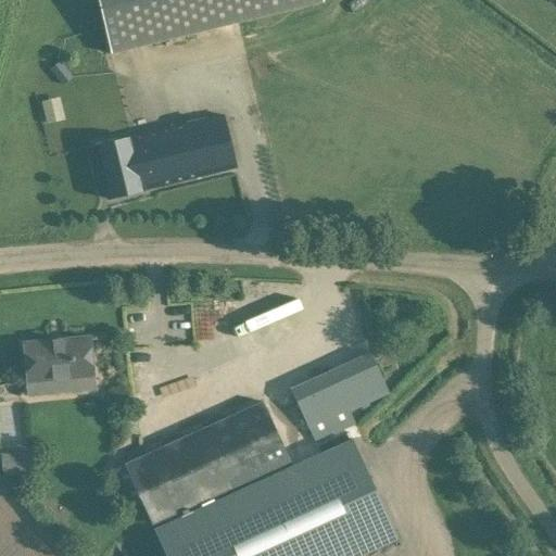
[(96,0),(110,55),(323,2),(321,0),(96,0)]
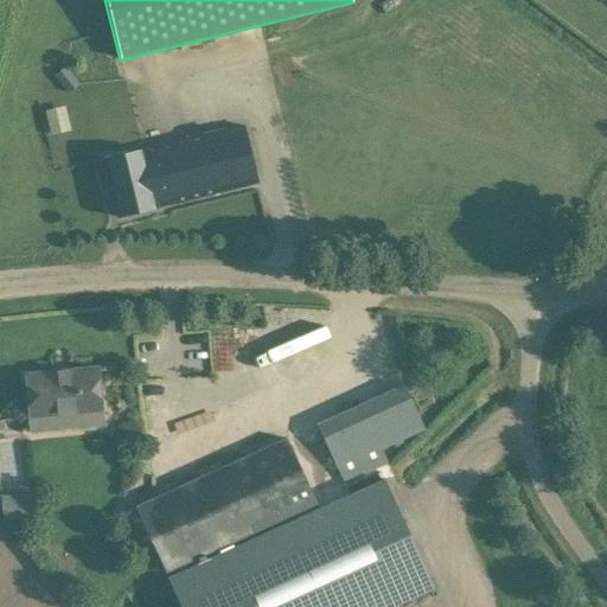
[(55,75),(68,93),(80,84),(68,69),(65,66),(55,75)]
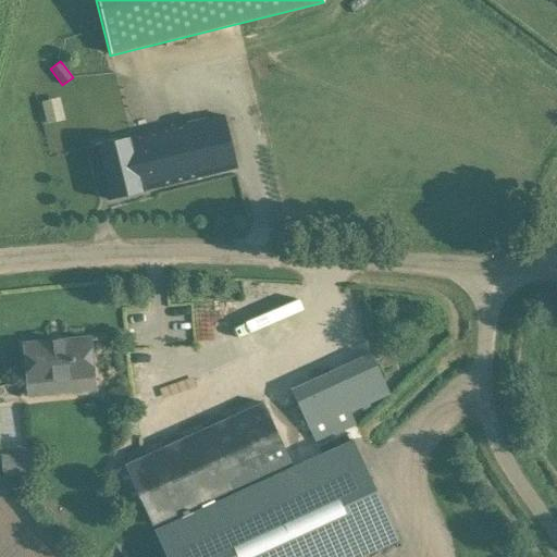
[(60,96),(42,100),(48,122),(64,118),(60,96)]
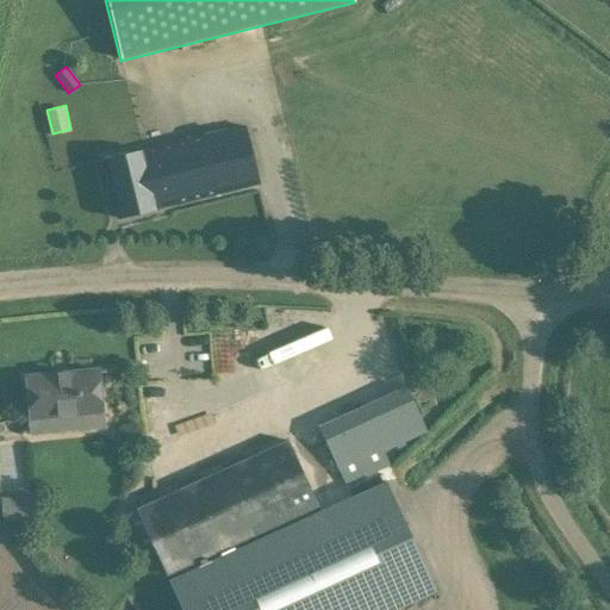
[(259,184),(254,160),(244,123),(104,157),(118,218),(259,184)]
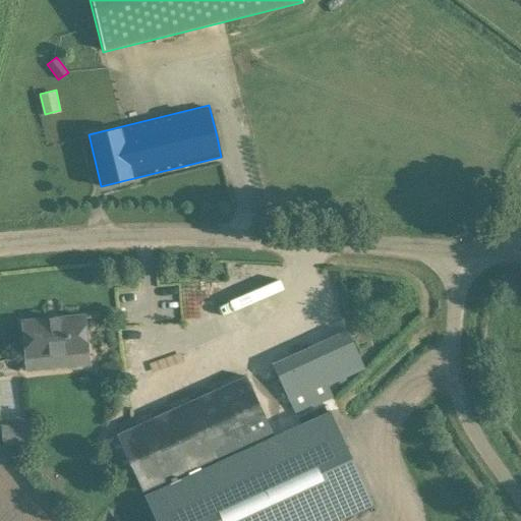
[(26,369),(52,367),(72,365),(71,353),(88,351),(84,316),(22,322),(23,339),(20,339),(21,351),(24,350),(26,369)]
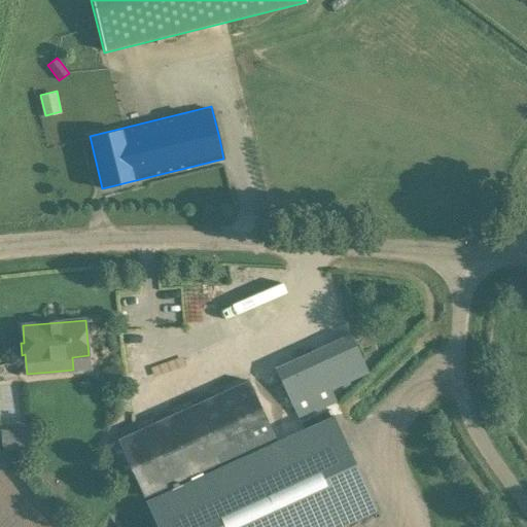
[(275,369),(292,407),(299,420),(336,403),(329,389),(369,372),(351,334),(275,369)]
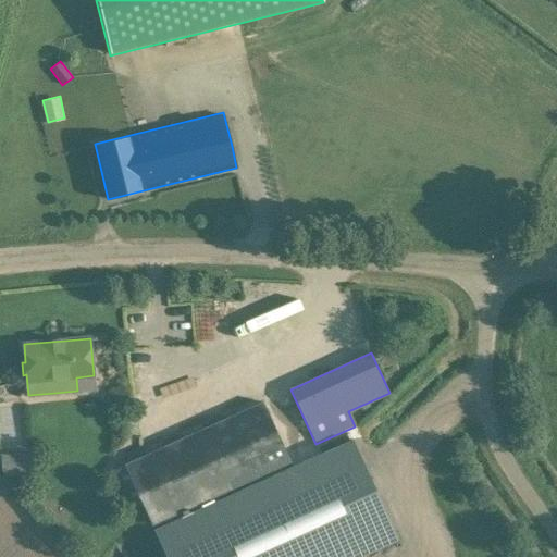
[(113,471),(131,510),(141,505),(151,525),(291,461),(263,403),(113,471)]
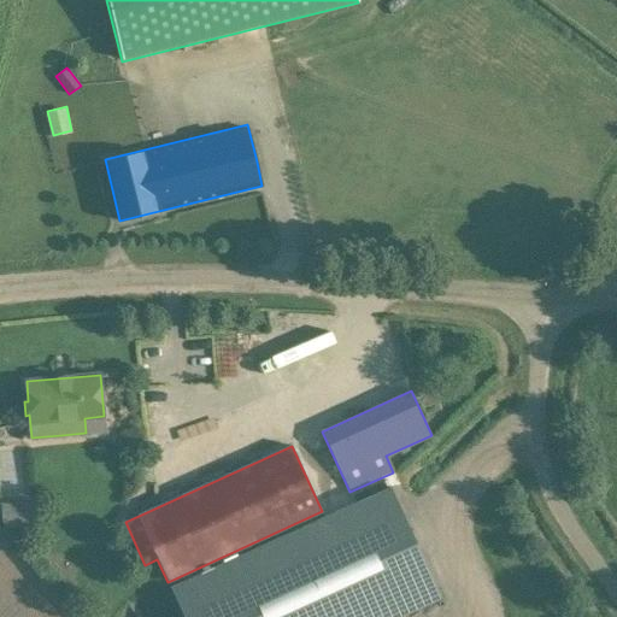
[(182,616),(401,616),(445,598),(389,480),(322,511),(168,582),(182,616)]
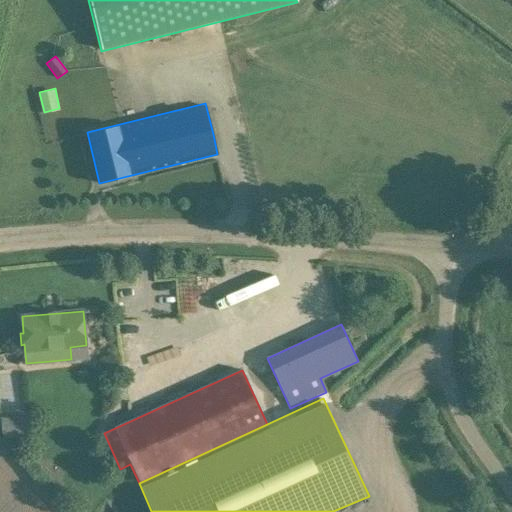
[(31,415),(24,415),(1,418),(0,418),(3,439),(33,436),(31,415)]
